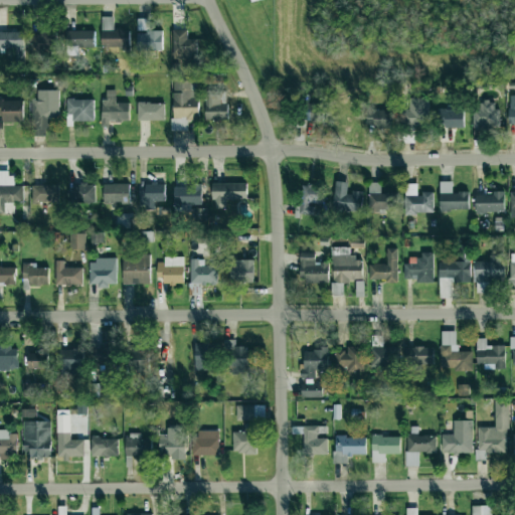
[(130,48),(129,30),(114,30),(114,16),(102,17),(102,48),(130,48)]
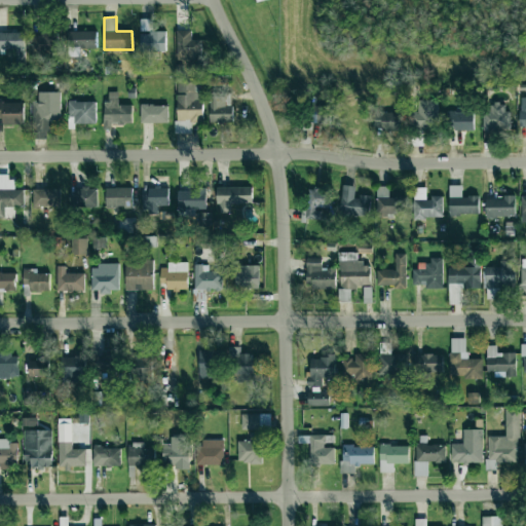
[(96,31),(67,32),(67,49),(96,48),(96,31)]
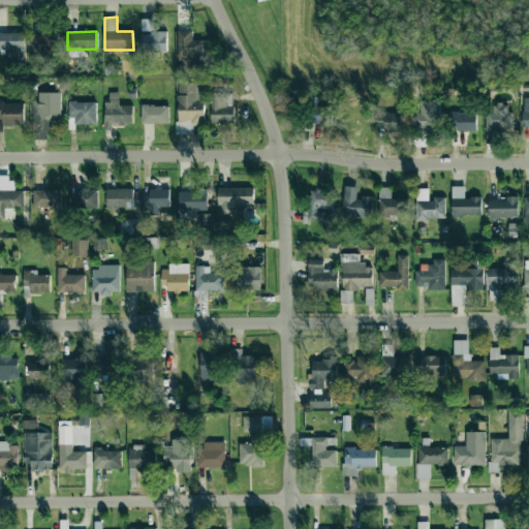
[(177,60),(201,60),(201,39),(192,39),(192,31),(177,31),(177,60)]
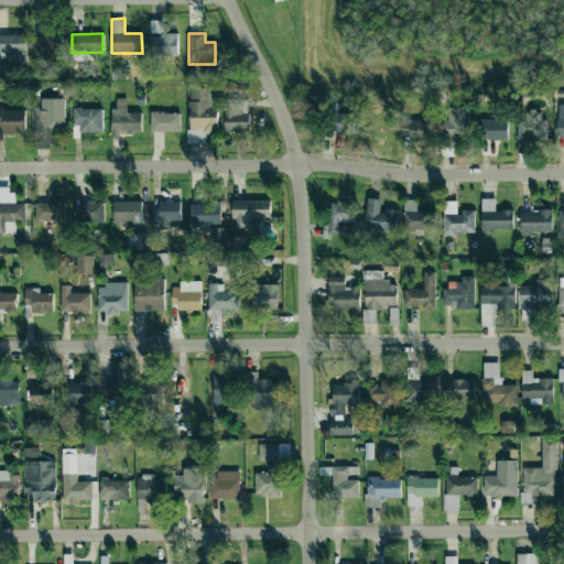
[(25,34),(0,34),(0,52),(25,53),(25,34)]
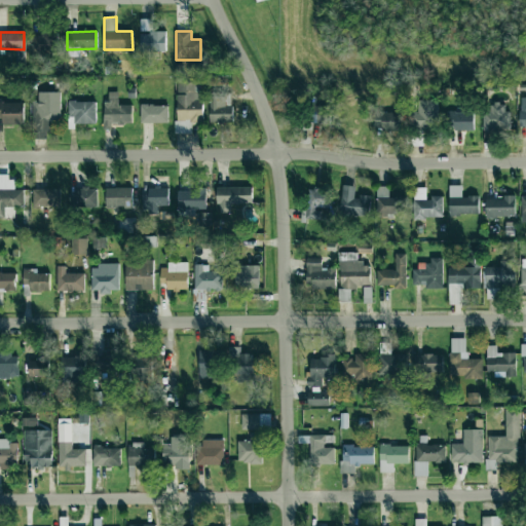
[(57,55),(58,34),(32,33),(31,54),(57,55)]
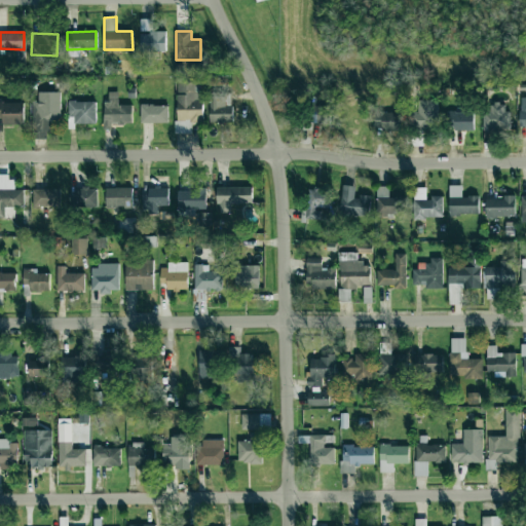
[(177,122),(202,121),(201,82),(176,82),(177,122)]
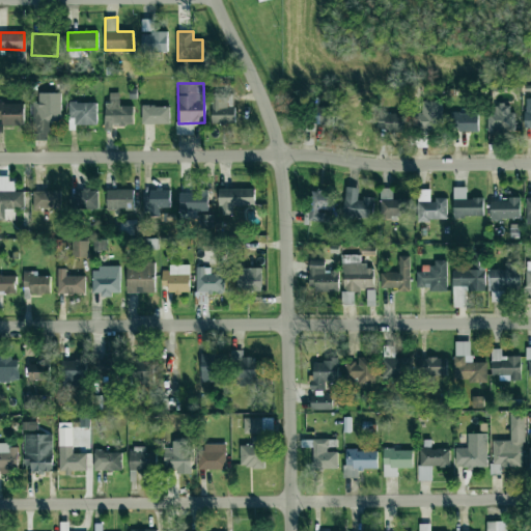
[(60,92),(38,93),(38,103),(31,103),(32,140),(47,139),(46,133),(53,133),(53,124),(60,124),(60,92)]
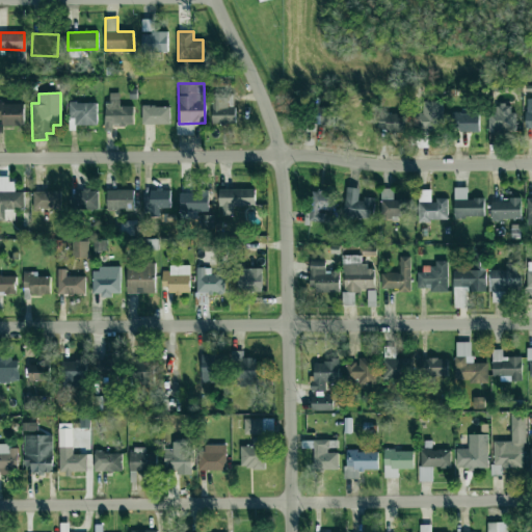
[(134,125),(133,106),(120,106),(120,92),(109,92),(110,103),(104,103),(105,131),(112,131),(112,126),(134,125)]
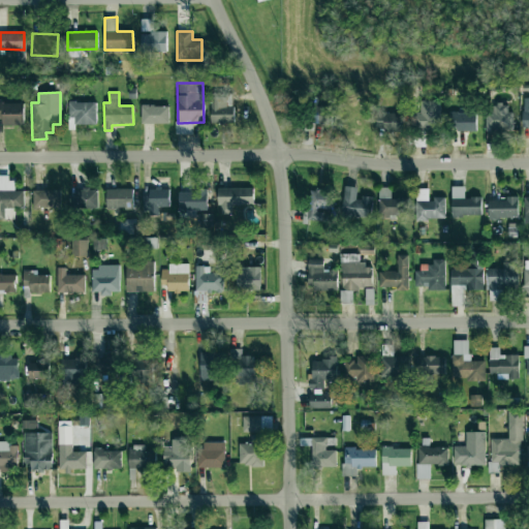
[(234,123),(234,106),(226,106),(226,92),(211,92),(211,124),(234,123)]
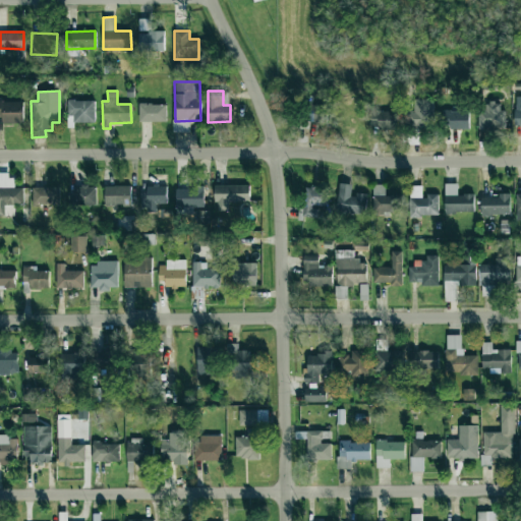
[(432,127),(433,99),(414,99),(413,126),(432,127)]
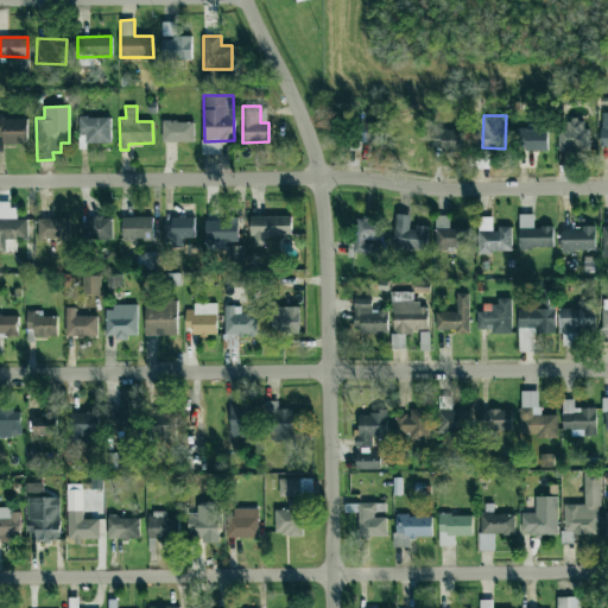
[(111,116),(80,116),(78,144),(111,145),(111,116)]
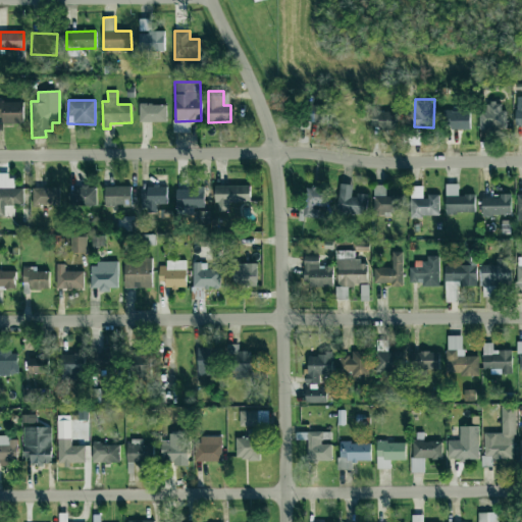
[(2,124),(23,123),(22,101),(0,101),(0,116),(1,117),(2,124)]
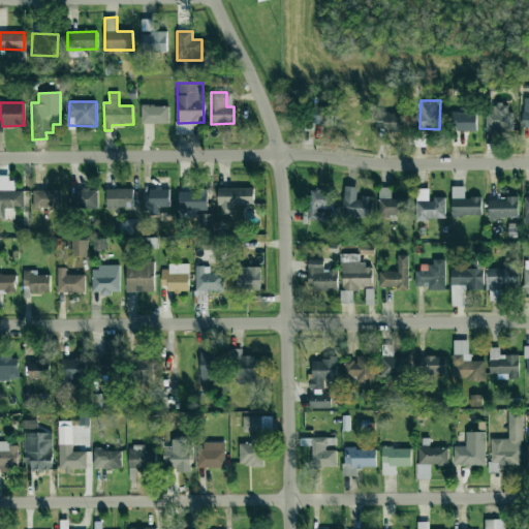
[(510,131),(511,104),(487,104),(486,130),(510,131)]
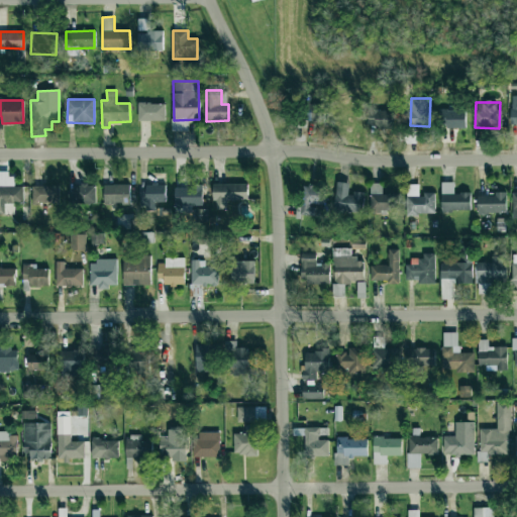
[(166,120),(165,103),(137,103),(138,121),(166,120)]
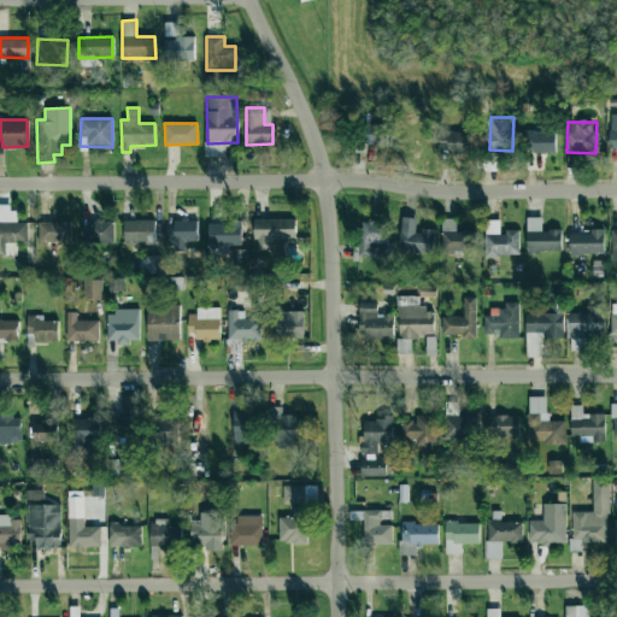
[(388,124),(365,123),(364,144),(387,145),(388,124)]
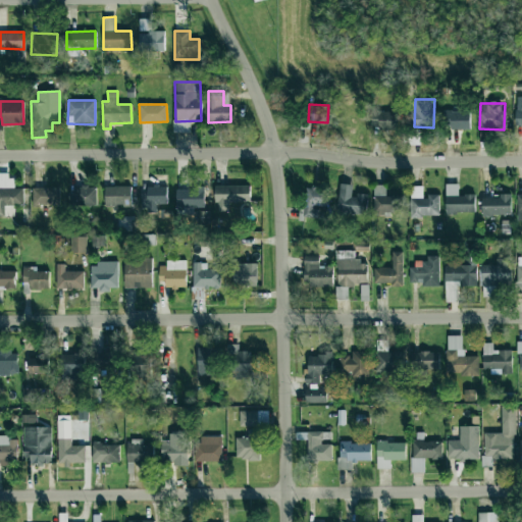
[(371,106),(372,129),(399,129),(398,111),(382,112),(382,106),(371,106)]
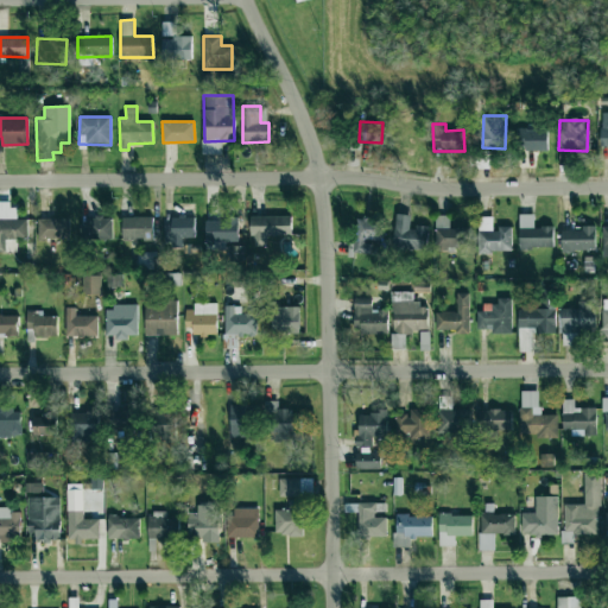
[(549,130),(517,128),(517,149),(548,150),(549,130)]
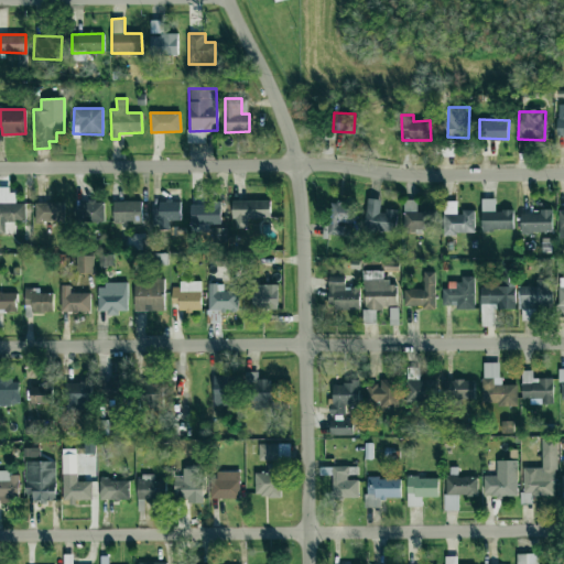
[(0,232),(15,234),(15,220),(25,220),(25,203),(15,203),(15,188),(0,188),(0,232)]
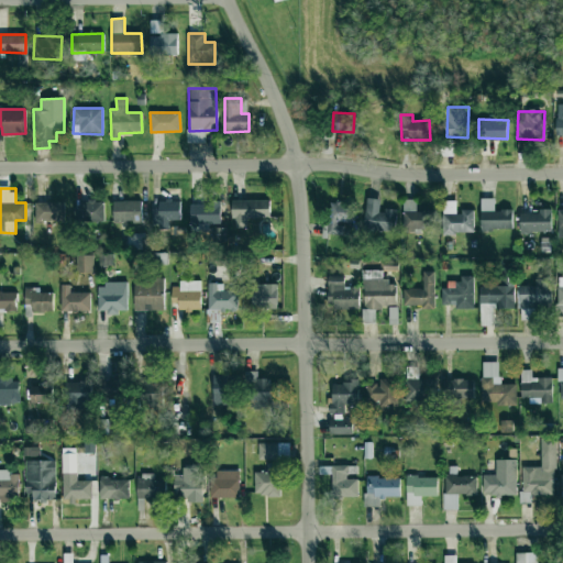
[(396,232),(397,210),(379,209),(379,198),(366,198),(365,231),(396,232)]
